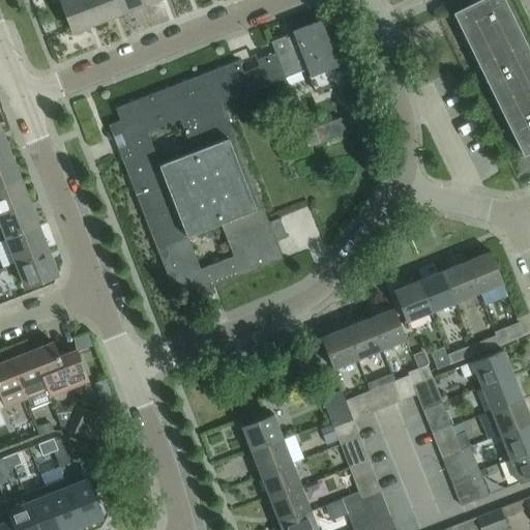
[(96,22),(87,0),(59,0),(60,0),(71,31),(96,22)]
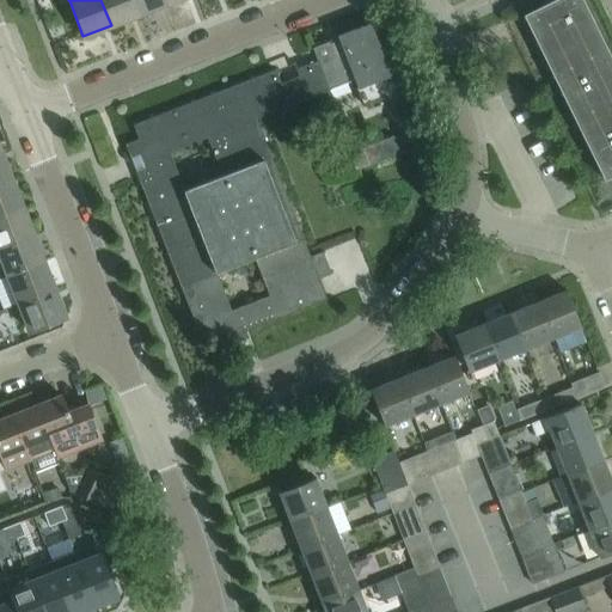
[(139,14),(133,0),(101,0),(111,25),(139,14)]
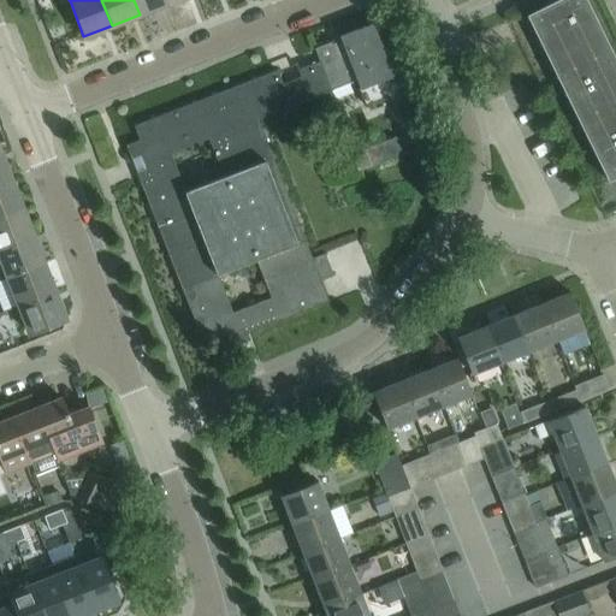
[(167,4),(166,0),(134,0),(140,15),(167,4)]
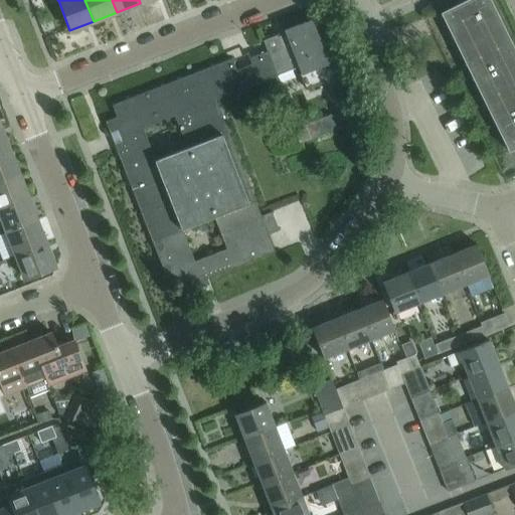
[(514,52),(489,0),(465,0),(440,12),(508,151),(514,147),(514,52)]
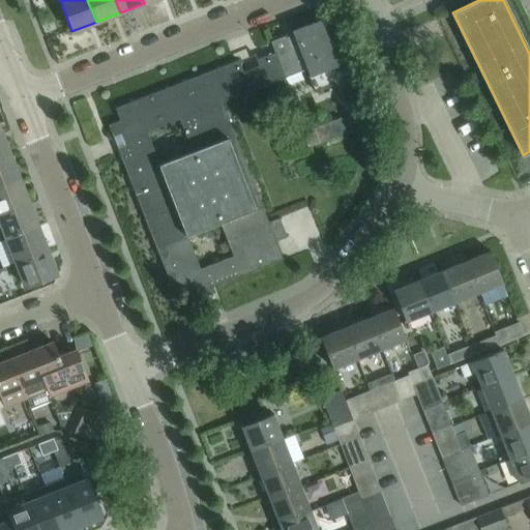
[(270,41),(274,53),(284,78),(306,69),(315,90),(342,80),(319,22),(270,41)]
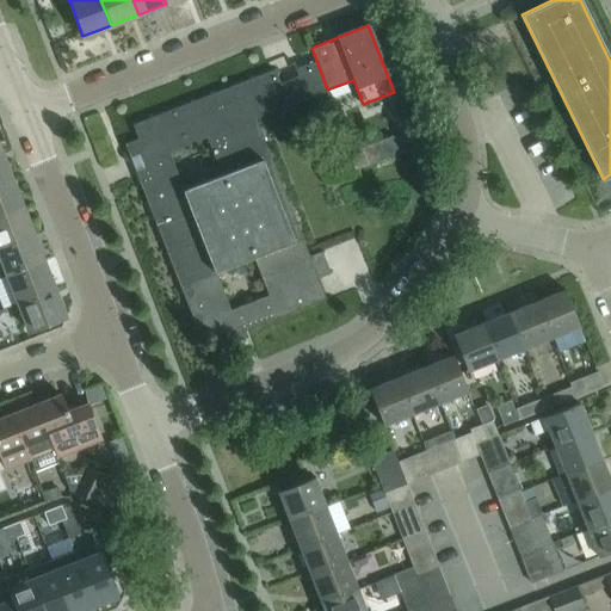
[(204,331),(213,350),(232,343),(229,335),(326,298),(318,278),(332,272),(331,271),(327,272),(320,254),(325,253),(323,251),(309,255),(255,118),(327,90),(316,61),(295,69),(297,76),(281,84),(275,69),(133,125),(137,139),(124,143),(198,333),(204,331)]
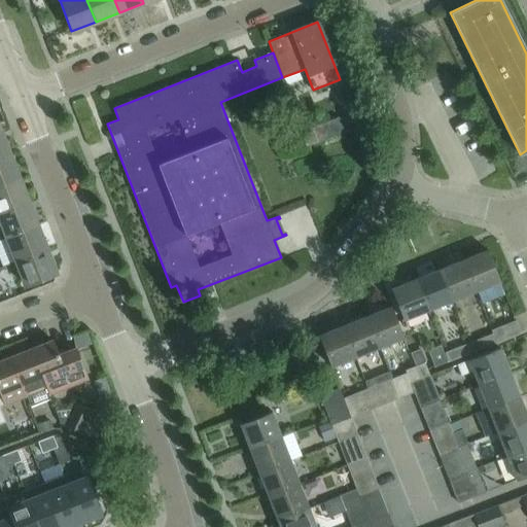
[(301,131),(307,146),(344,132),(338,116),(301,131)]
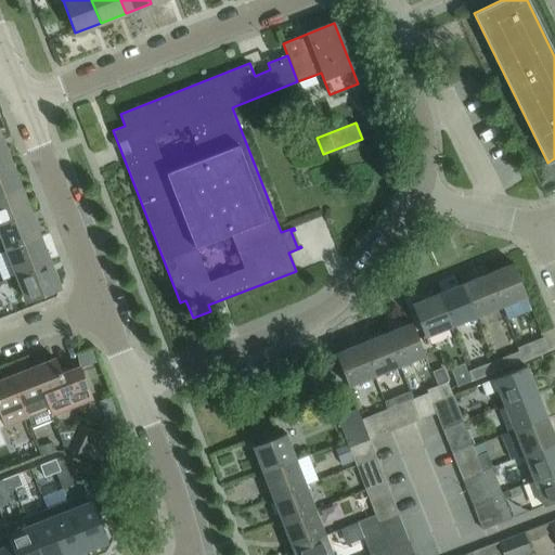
[(0,165),(10,162),(0,138),(0,137),(0,165)]
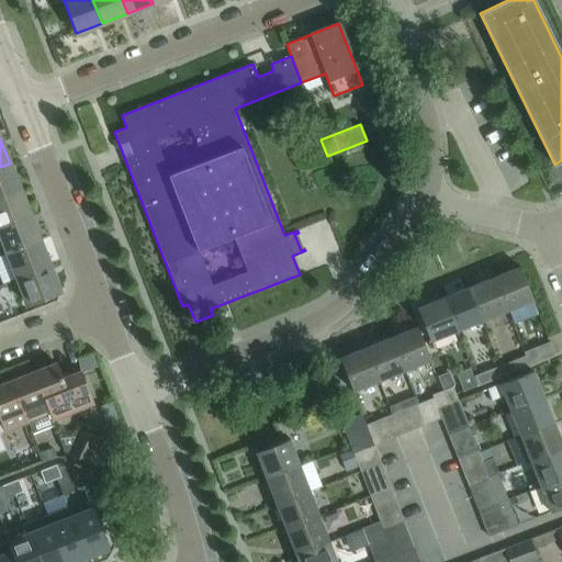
[(0,197),(20,190),(10,164),(0,167),(0,197)]
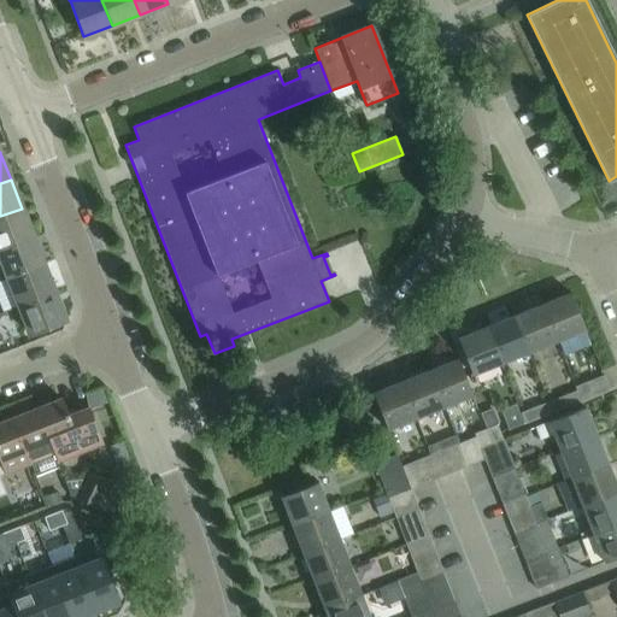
[(0,248),(33,236),(22,209),(0,216),(0,248)]
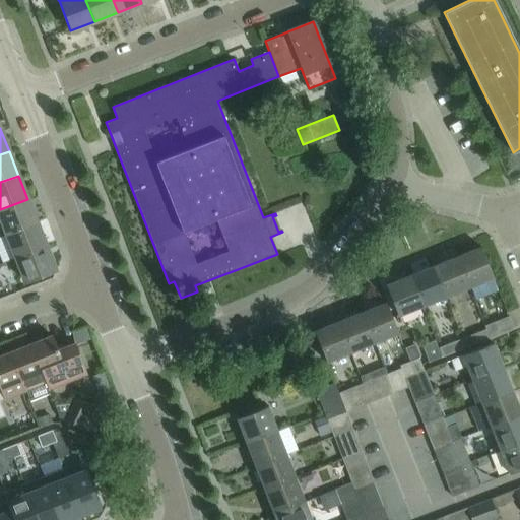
[(309,192),(276,203),(288,242),(322,231),(309,192)]
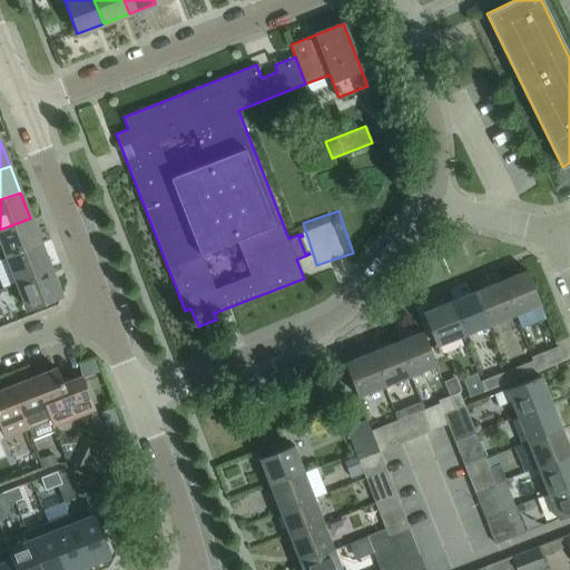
[(40,244),(30,218),(0,229),(0,238),(7,257),(40,244)]
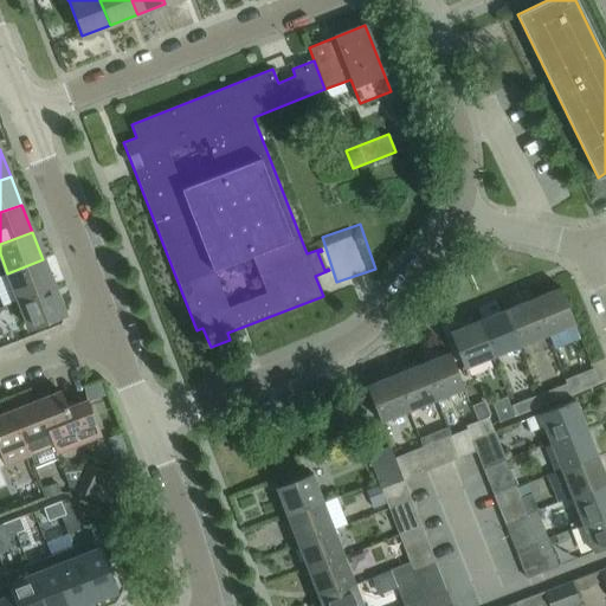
[(53,287),(43,259),(7,274),(18,301),(53,287)]
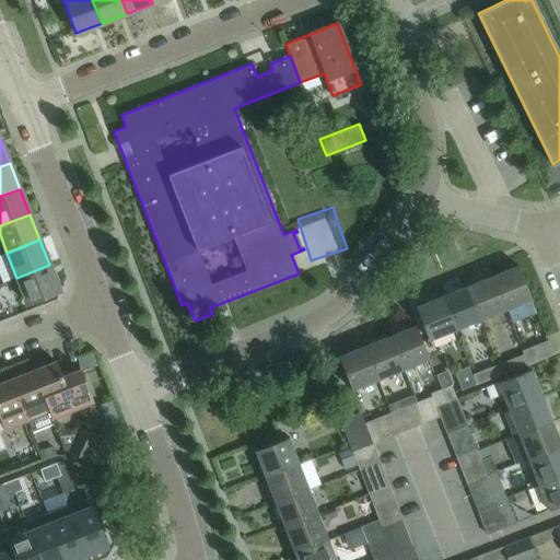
[(59,290),(49,265),(16,278),(26,303),(59,290)]
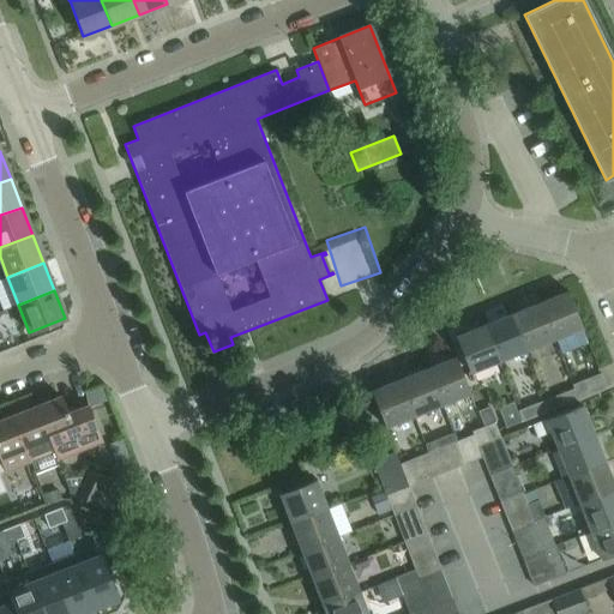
[(567,292),(539,302),(554,338),(582,327),(567,292)]
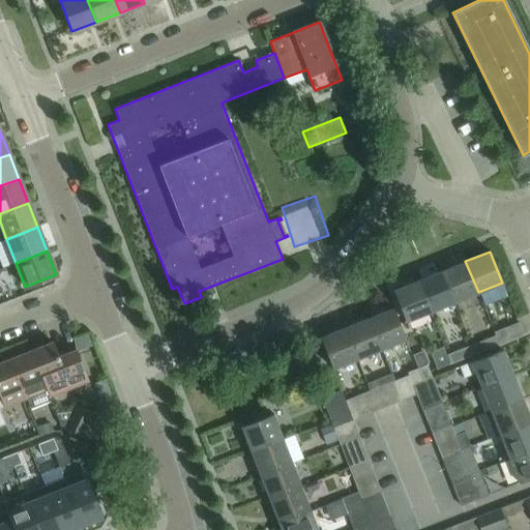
[(478,292),(465,261),(441,270),(454,302),(478,292)]
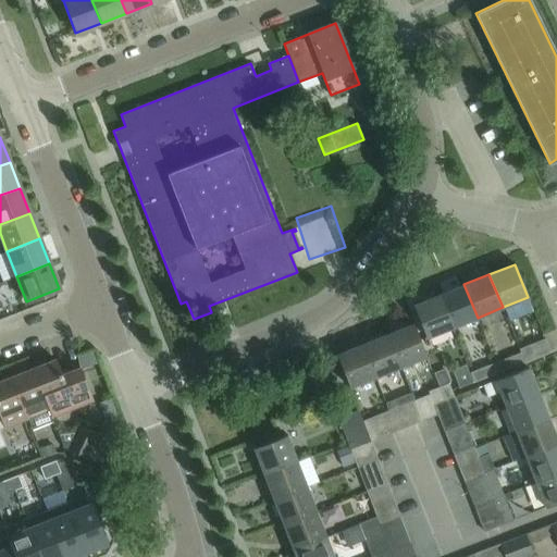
[(478,318),(463,284),(438,295),(452,327),(478,318)]
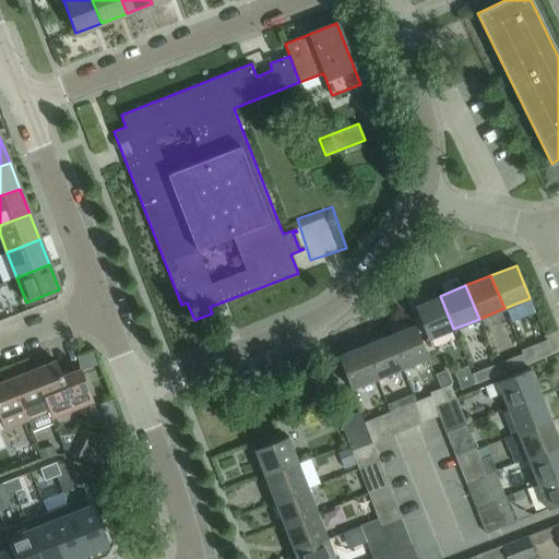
[(453,329),(440,296),(414,306),(428,339),(453,329)]
